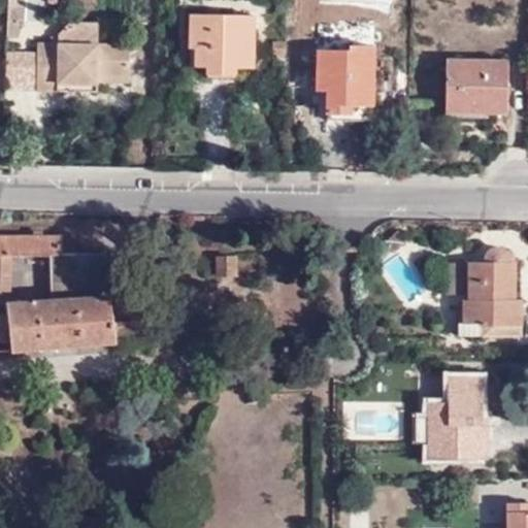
[(25,0),(7,0),(7,37),(20,37),(20,21),(25,21),(25,0)]
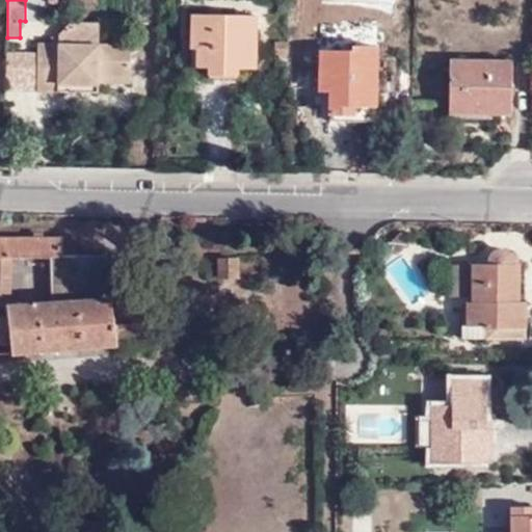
[(197,67),(209,68),(209,76),(241,76),(240,69),(256,69),(257,16),(192,15),(191,49),(197,50),(197,67)]
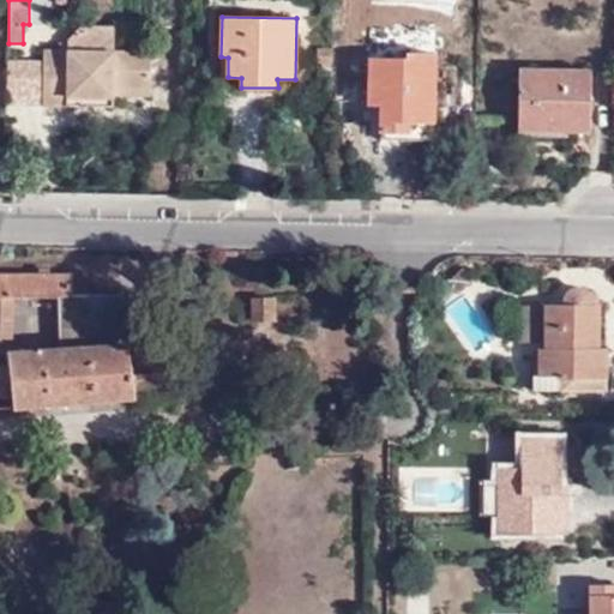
[(44,66),(44,103),(47,104),(68,106),(68,97),(114,98),(114,95),(115,88),(152,88),(152,52),(115,50),(115,24),(82,24),(68,40),(70,40),(70,52),(60,50),(44,50),(44,66)]
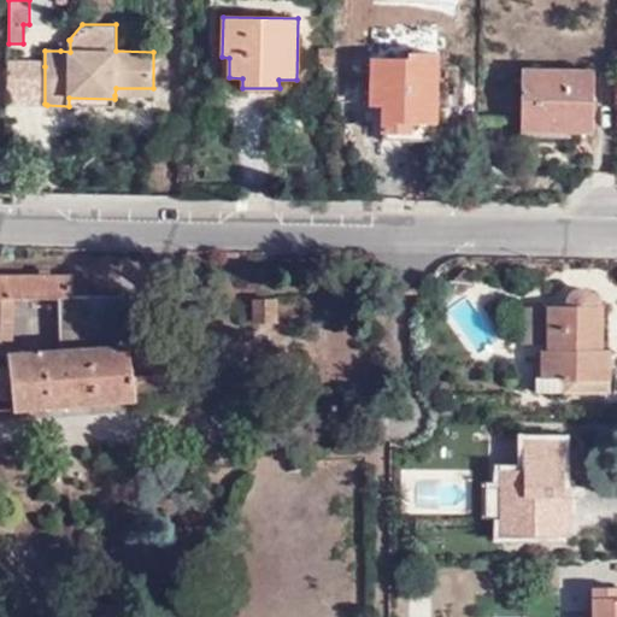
[(60,41),(60,51),(70,52),(70,40),(69,40),(60,41)]
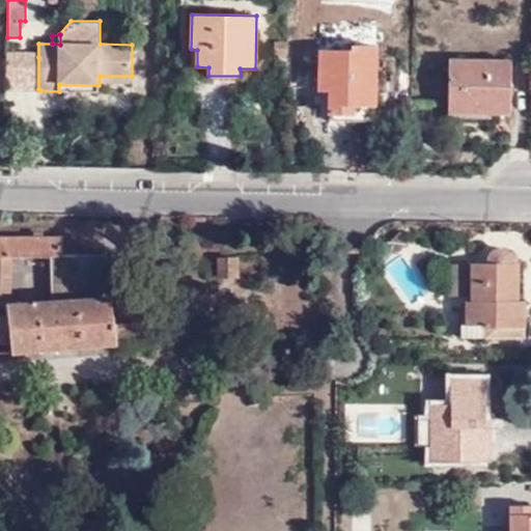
[(329,92),(329,115),(355,116),(355,108),(374,108),(376,47),(352,47),(352,51),(318,50),(317,92),(329,92)]
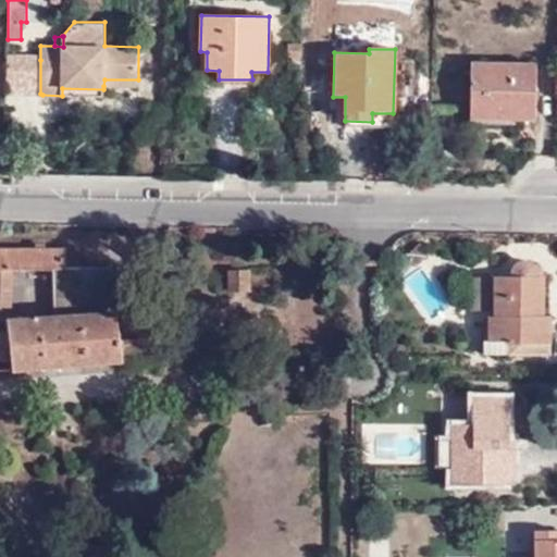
[(8,61),(7,94),(40,94),(40,60),(8,61)]
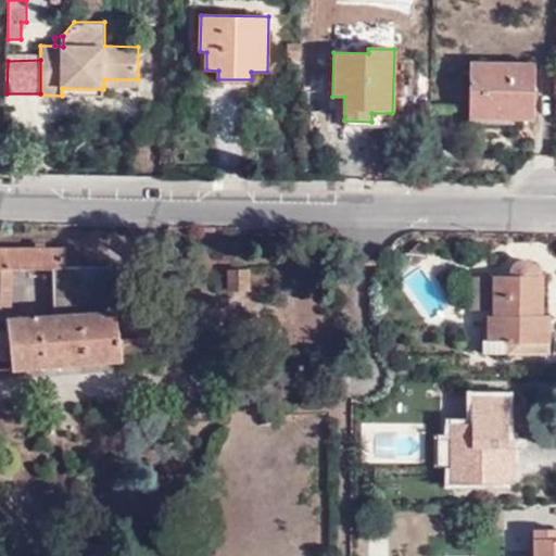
[(496,111),(534,111),(535,66),(471,65),(470,113),(496,113),(496,111)]
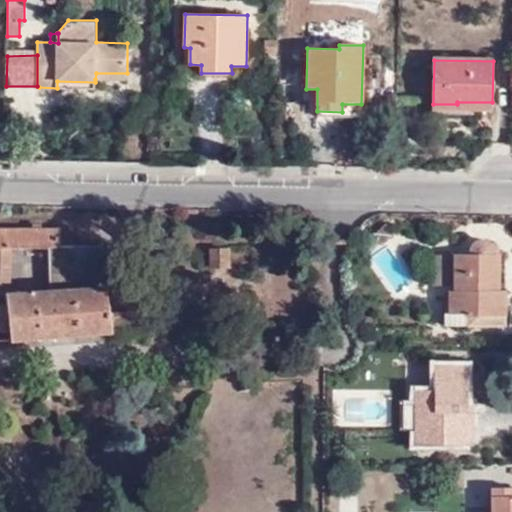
[(493,111),(492,102),(457,102),(457,104),(433,104),(433,116),(477,116),(478,111),(493,111)]
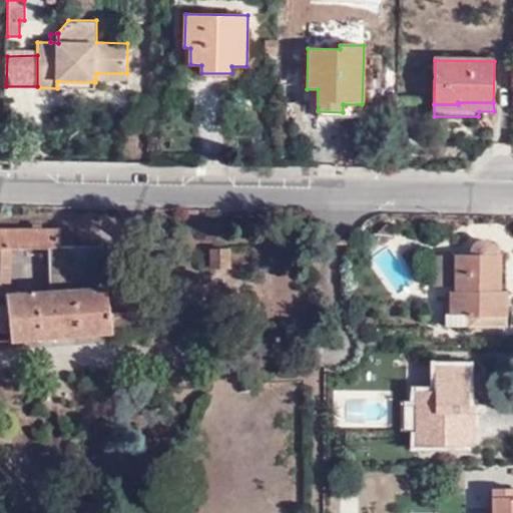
[(343,112),(318,111),(318,119),(362,120),(362,104),(343,104),(343,112)]
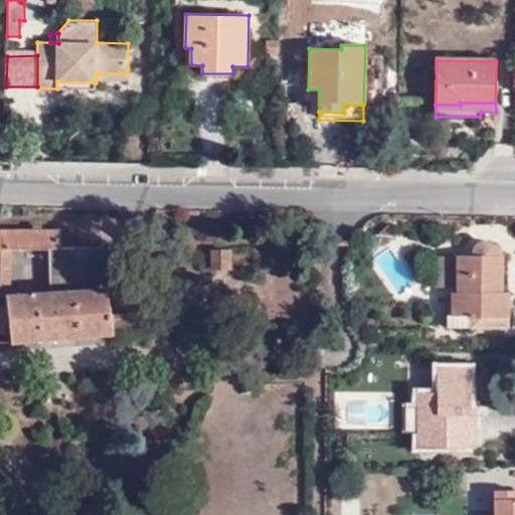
[(395,234),(386,223),(375,234),(383,245),(395,234)]
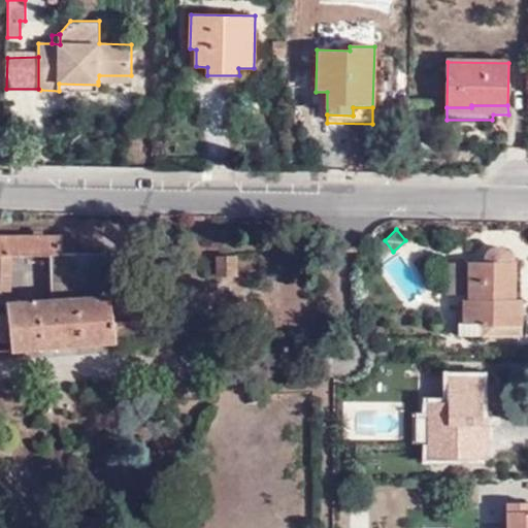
[(113,336),(112,322),(105,253),(63,253),(63,236),(0,235),(0,306),(6,306),(10,257),(51,257),(52,303),(7,307),(7,314),(0,315),(0,341),(1,343),(11,344),(11,350),(113,343),(113,336)]
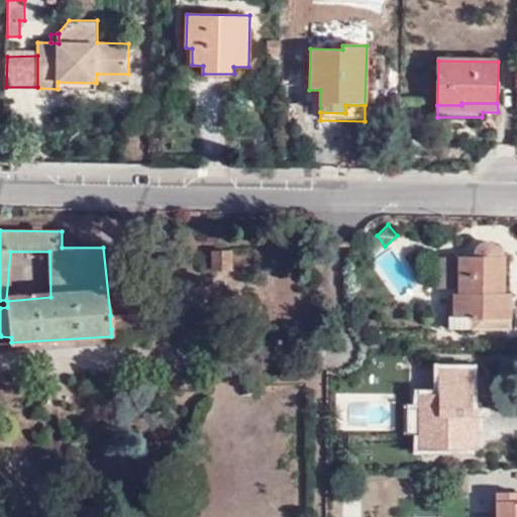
[(454,296),(453,318),(510,319),(511,295),(504,295),(504,257),(502,257),(500,250),(496,245),(492,243),(486,242),(482,243),(478,246),(474,252),(474,255),(474,259),(438,259),(438,290),(458,290),(458,296),(454,296)]
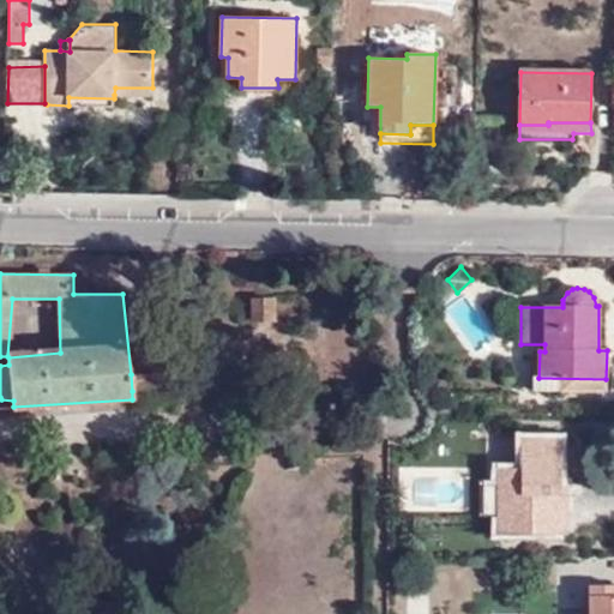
[(258,323),(276,323),(275,299),(258,299),(258,323)]
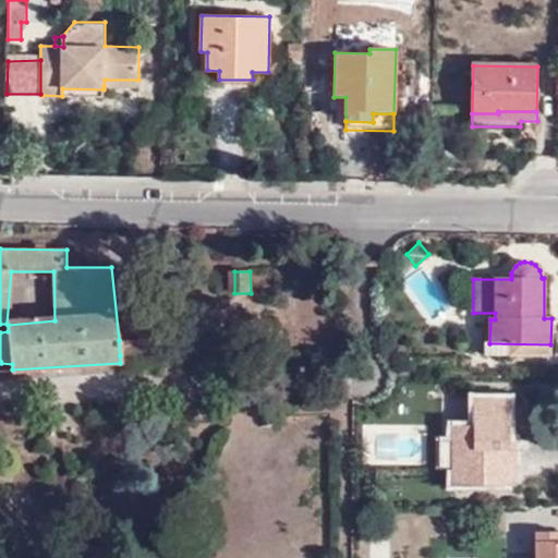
[(167,337),(119,340),(120,355),(168,351),(167,337)]
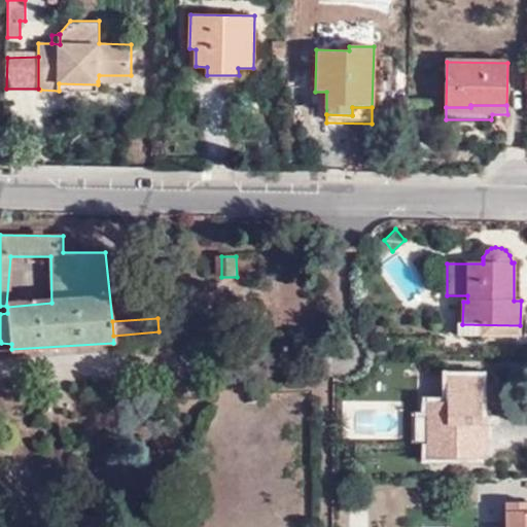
[(520,325),(462,324),(461,337),(521,339),(520,325)]
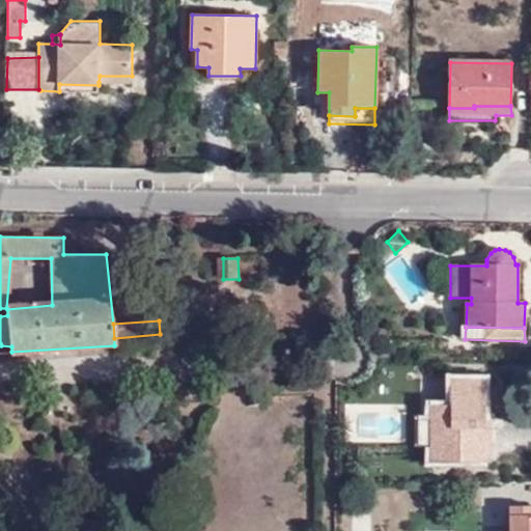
[(431,414),(431,446),(430,460),(491,462),(491,426),(485,427),(484,382),(450,382),(450,406),(431,404),(431,414)]
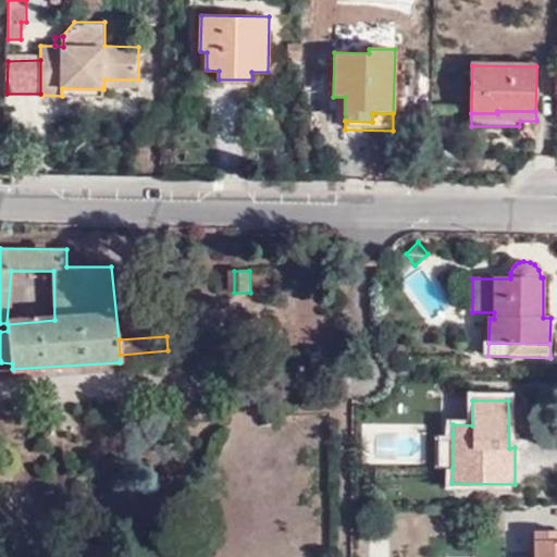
[(436,468),(453,468),(453,434),(436,435),(436,468)]
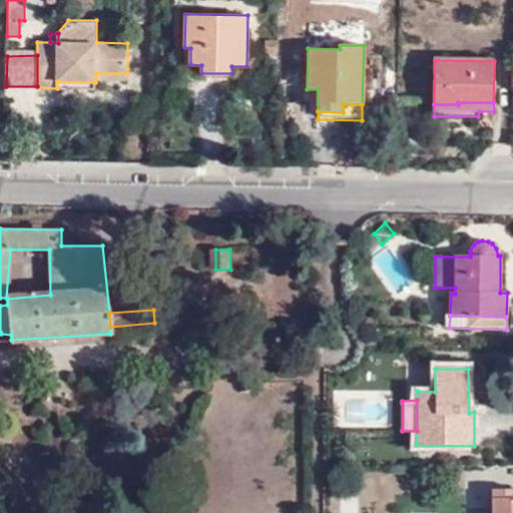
[(512,512),(512,489),(492,489),(491,512),(512,512)]
